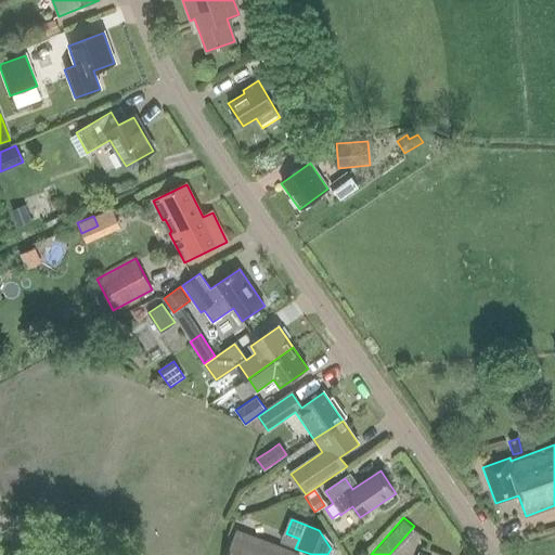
[(410,553),(426,537),(416,528),(400,544),(410,553)]
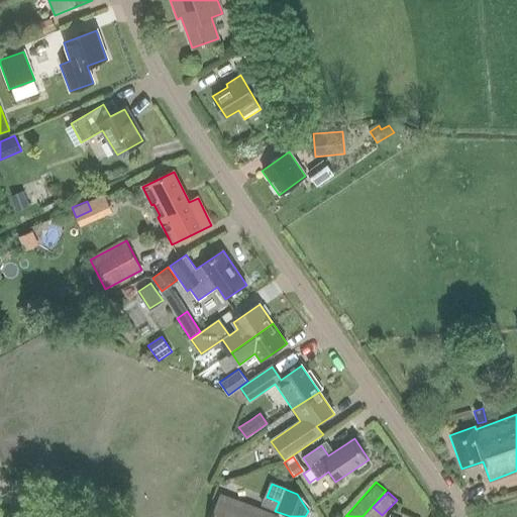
[(246,507),(219,496),(211,516),(279,516),(280,516),(247,504),(246,507)]
